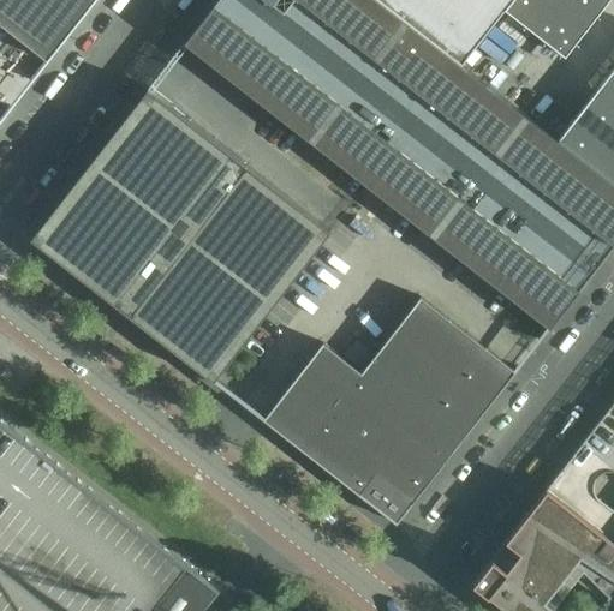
[(0,27),(46,64),(95,0),(0,0),(0,27)]
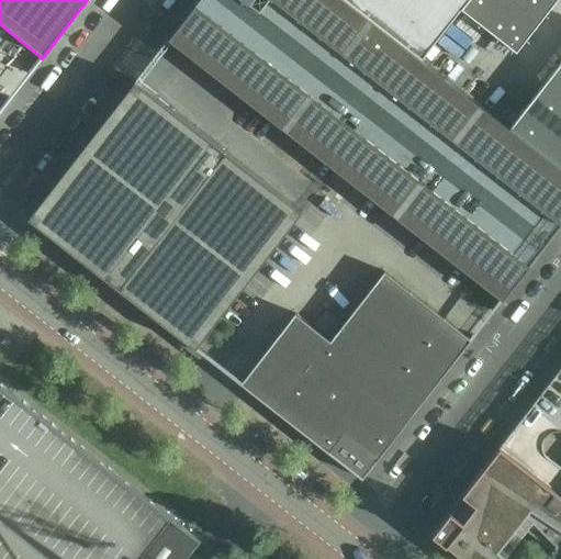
[(269,0),(560,226),(560,225),(560,171),(421,63),(340,0),(269,0)]
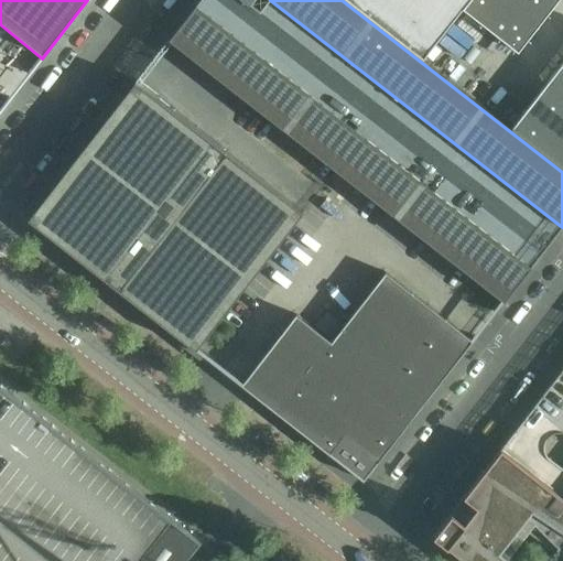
[(461,12),(469,0),(342,0),(422,63),(461,12)]
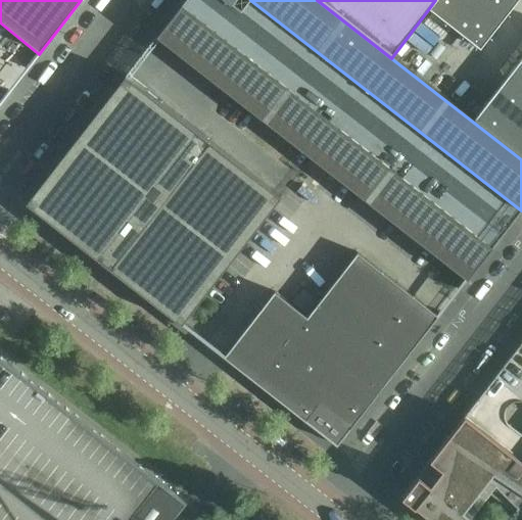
[(479,51),(519,0),(435,0),(427,11),(479,51)]
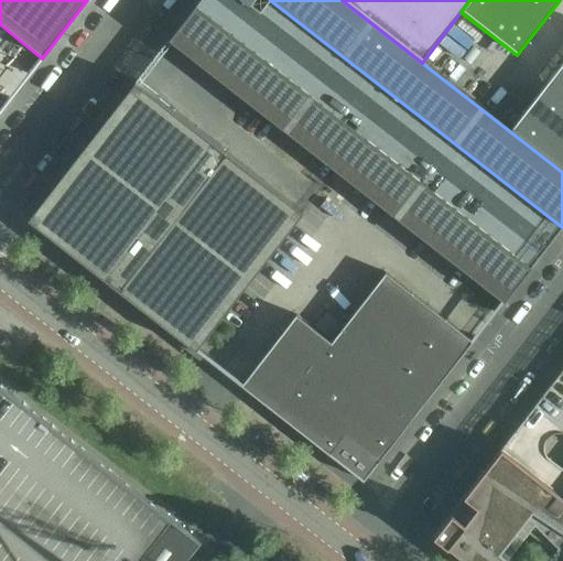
[(168,42),(335,173),(502,303),(530,269),(195,7),(168,42)]
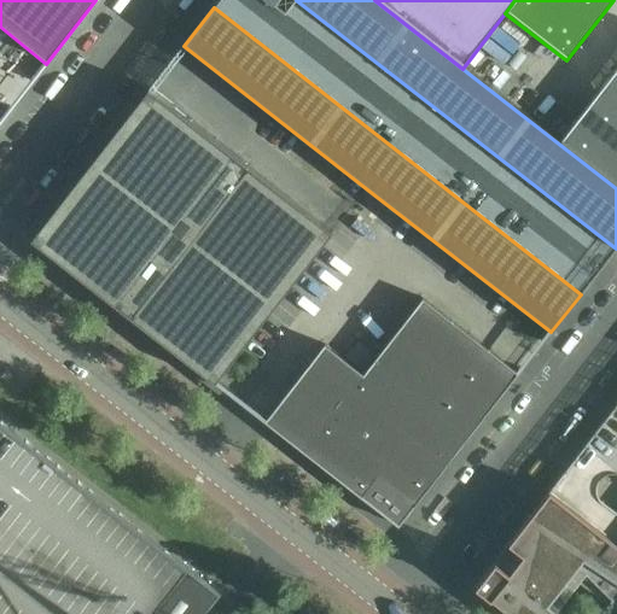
[(616,69),(588,105),(616,127),(616,69)]
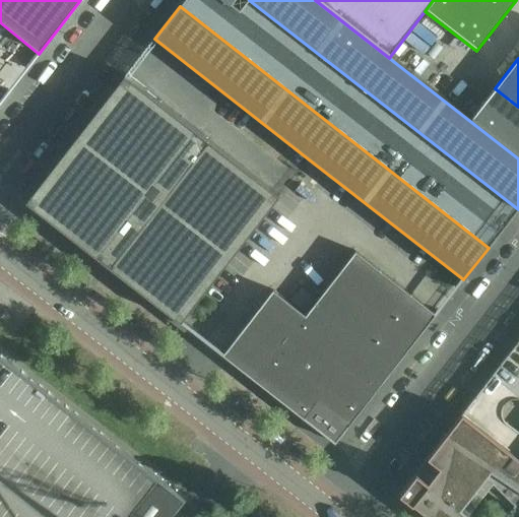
[(180,324),(278,198),(124,77),(25,202),(180,325),(180,324)]
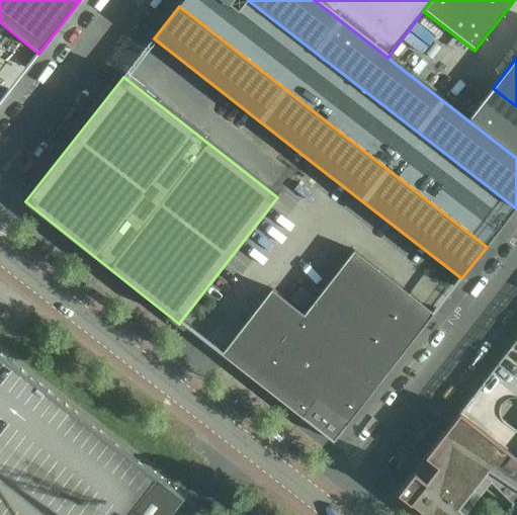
[(468,119),(516,157),(516,106),(493,88),(468,119)]
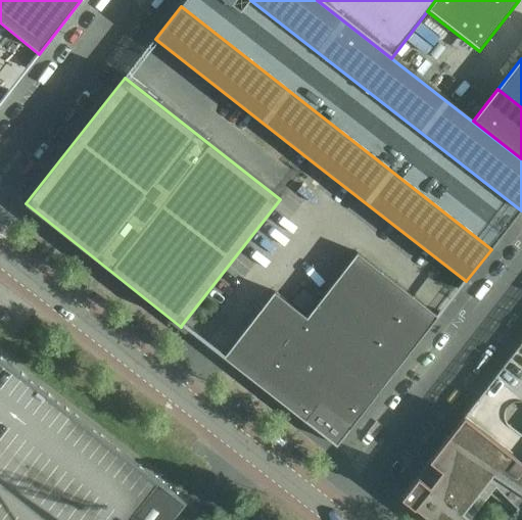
[(336,447),(437,318),(357,255),(306,320),(274,294),(223,359),(271,396),(336,447)]
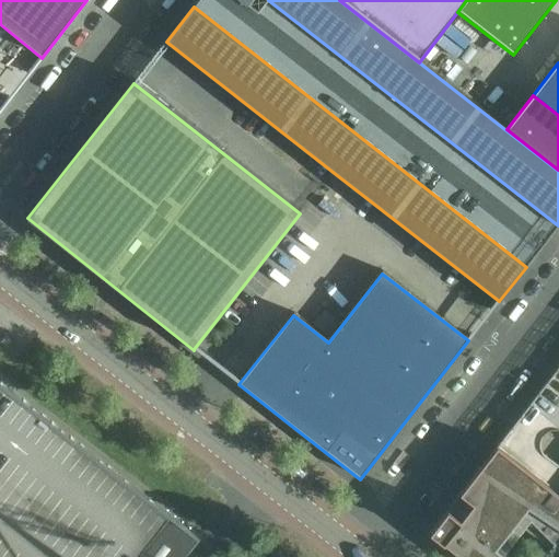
[(558,368),(496,449),(558,498),(558,368)]
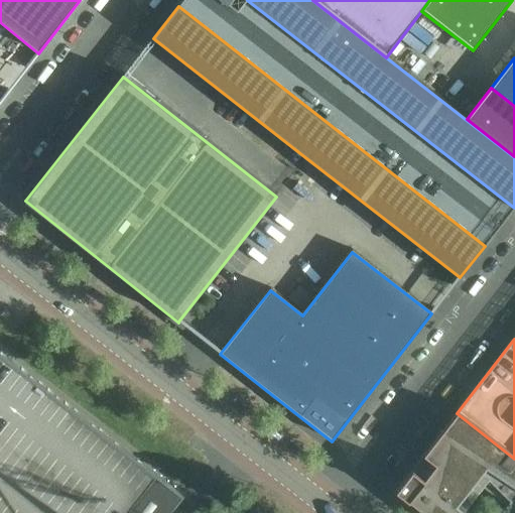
[(132,512),(149,492),(172,510),(173,511),(178,504),(182,499),(182,498),(0,356),(0,512),(132,512)]
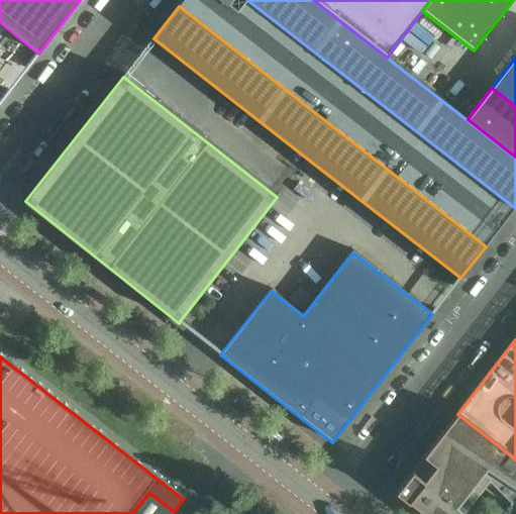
[(515,513),(515,459),(457,414),(396,493),(422,513),(515,513)]
